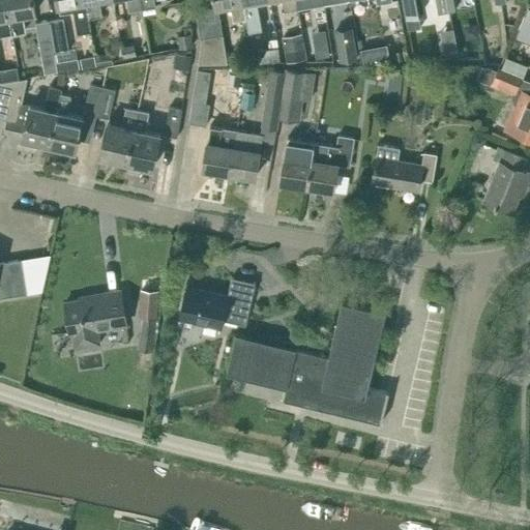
[(0,0),(0,33),(0,34),(13,31),(7,0),(0,0)]
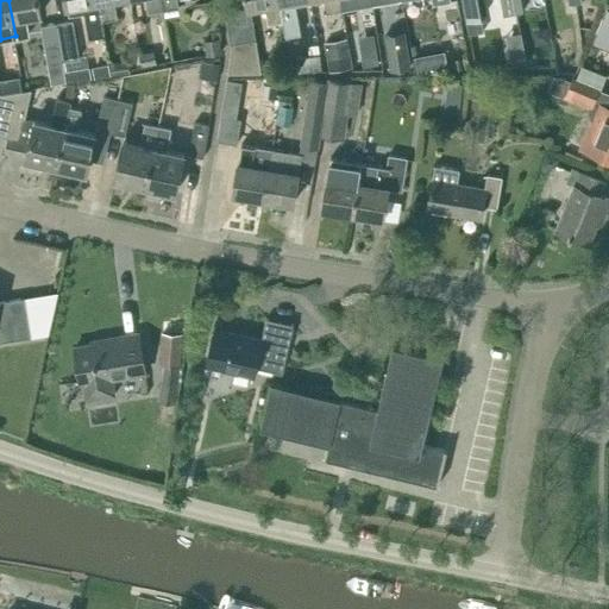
[(39,0),(8,0),(16,36),(29,33),(26,16),(42,13),(39,0)]
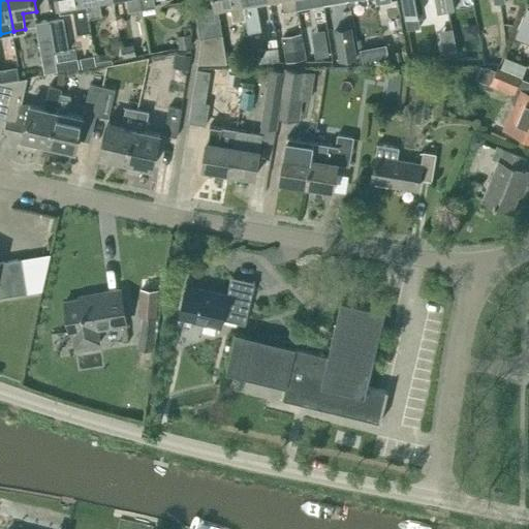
[(89,18),(86,0),(57,0),(58,6),(72,3),(78,33),(91,31),(89,18)]
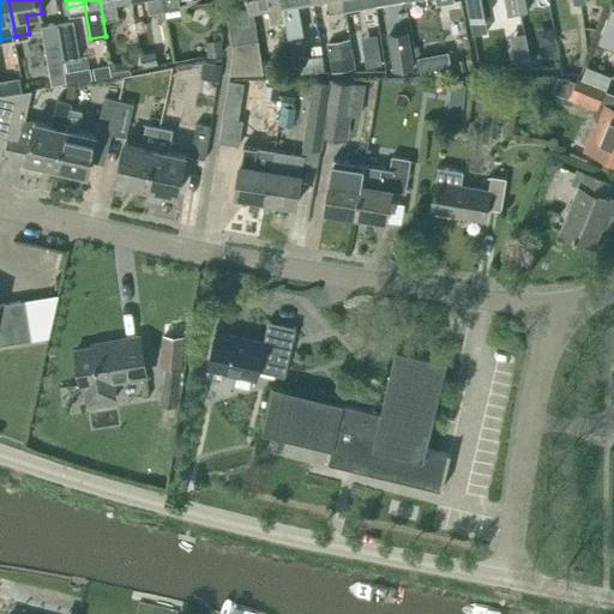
[(100,0),(103,20),(118,18),(114,0),(100,0)]
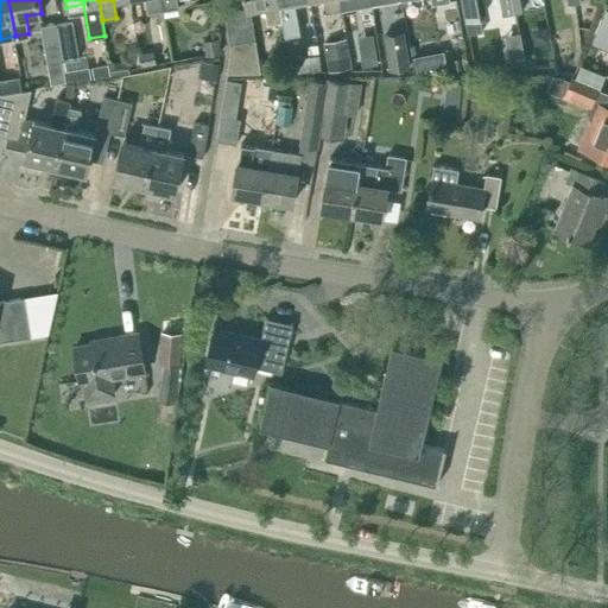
[(164,16),(162,0),(146,0),(149,12),(163,10),(164,16)]
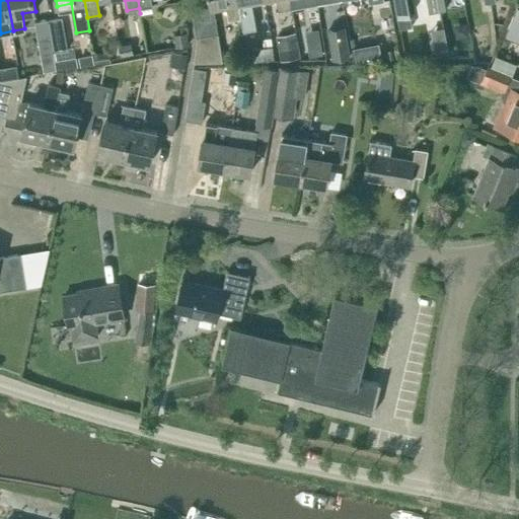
[(138,0),(140,13),(152,11),(151,6),(152,6),(151,0),(138,0)]
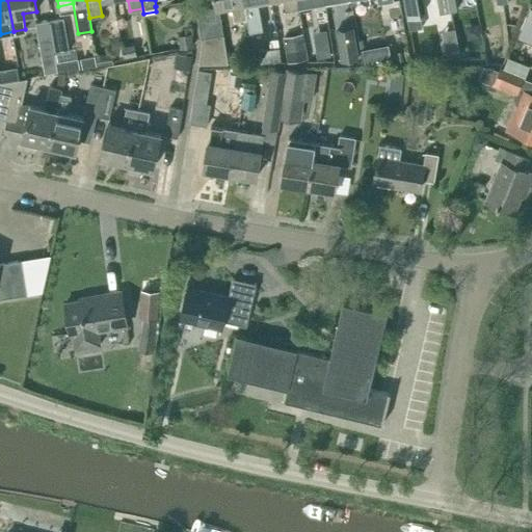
[(248,17),(245,0),(216,0),(218,6),(233,4),(235,19),(247,17),(248,17)]
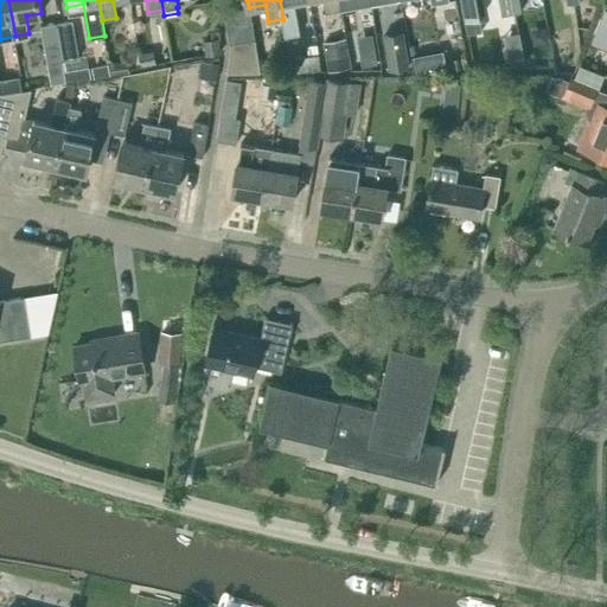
[(280,0),(283,19),(282,19),(285,37),(287,37),(301,33),(298,17),(294,0),(280,0)]
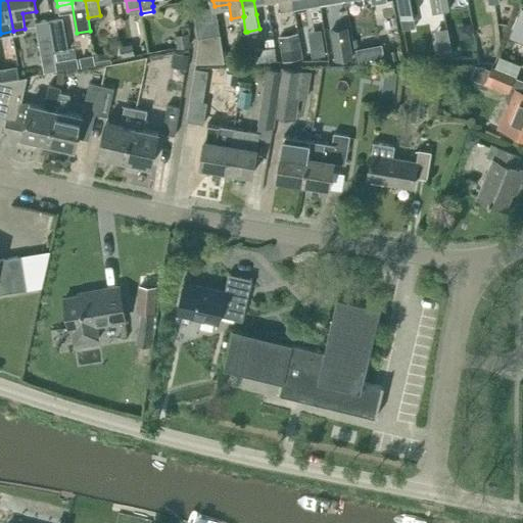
[(280,0),(282,10),(294,8),(295,8),(293,0),(280,0)]
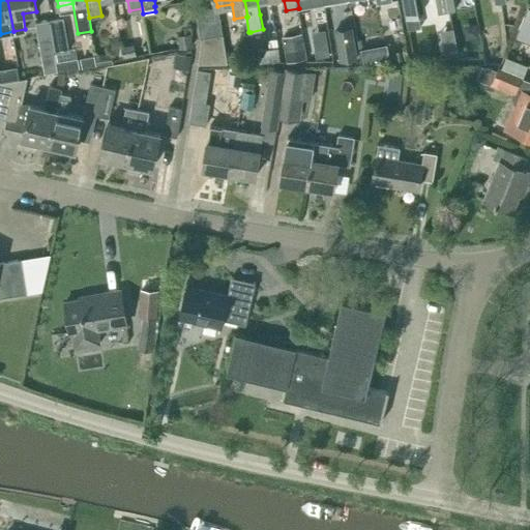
[(403,0),(406,20),(420,18),(416,0),(403,0)]
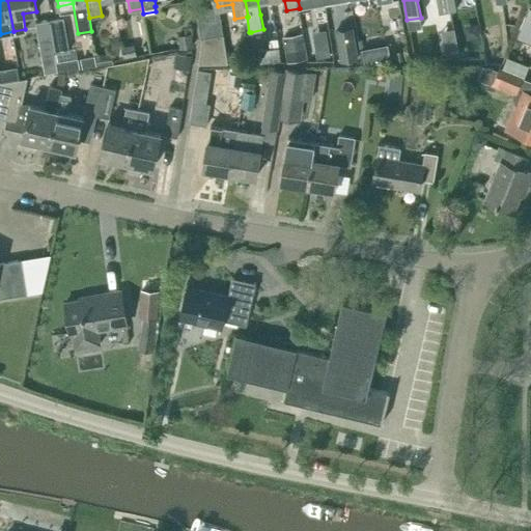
[(456,10),(453,0),(437,0),(440,14),(446,12),(451,11),(452,20),(457,18),(456,10)]
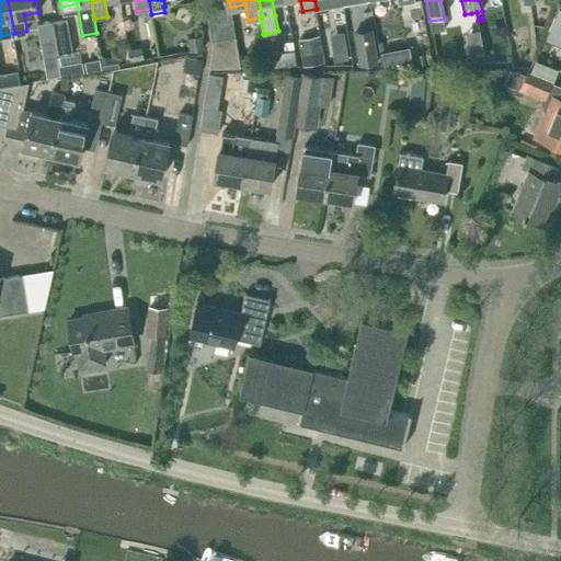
[(208,11),(213,39),(213,43),(210,67),(241,67),(236,36),(231,8),(208,11)]
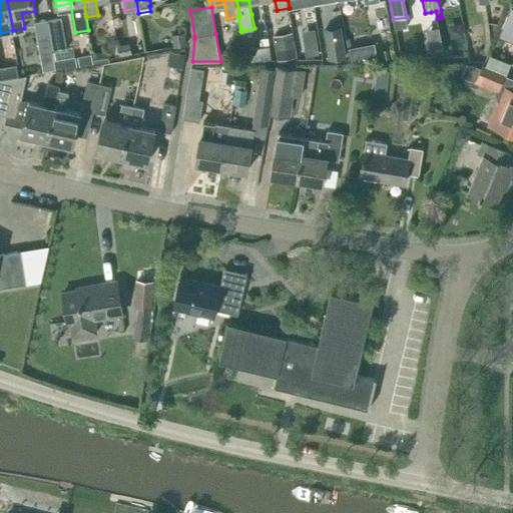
[(512,7),(511,7),(504,23),(512,26),(512,7)]
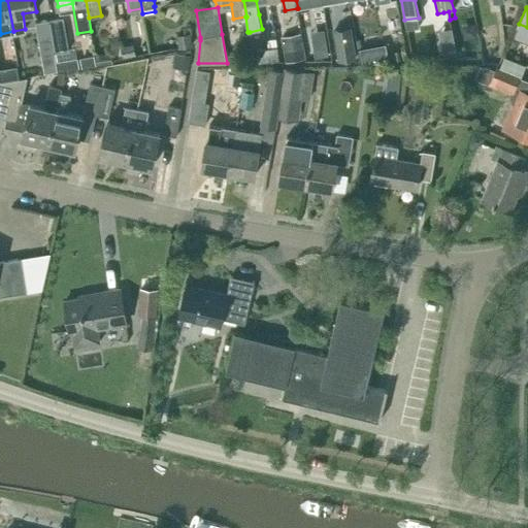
[(50,20),(59,70),(59,72),(79,68),(75,48),(69,51),(63,18),(50,20)]
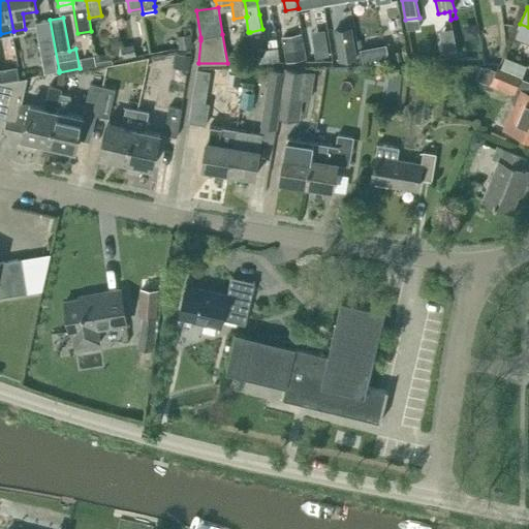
[(36,22),(39,38),(45,72),(59,70),(50,20),(36,22)]
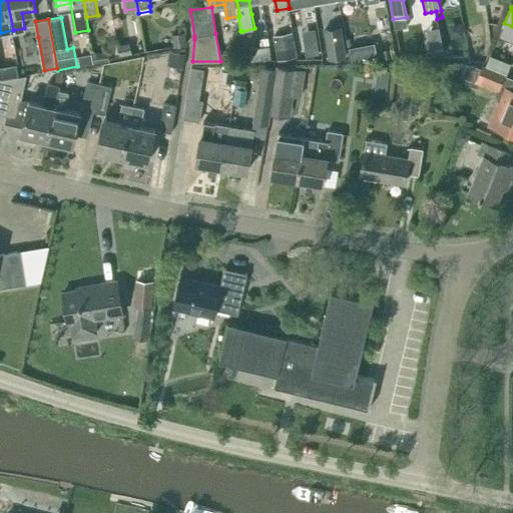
[(439,27),(426,29),(430,51),(443,49),(439,27)]
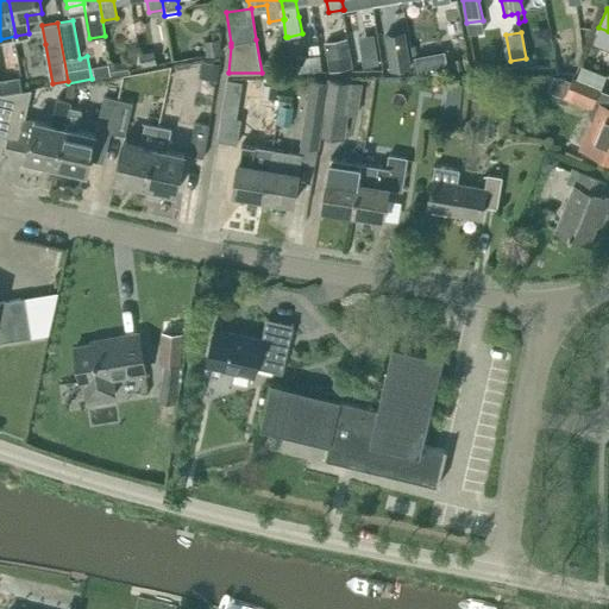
[(205,41),(207,56),(221,52),(219,38),(205,41)]
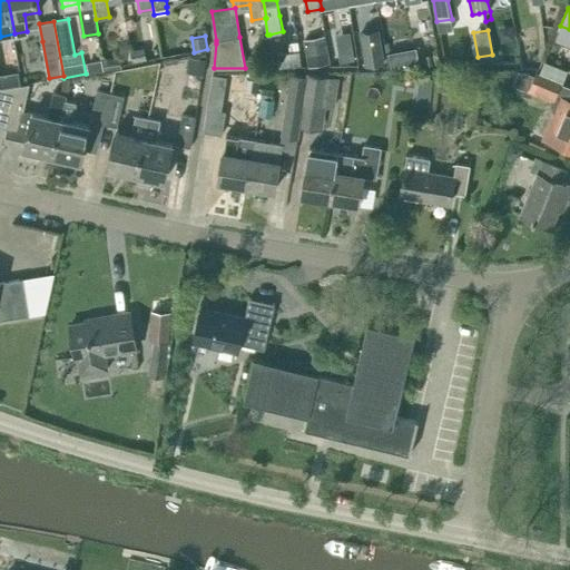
[(330,64),(326,40),(305,43),(308,67),(330,64)]
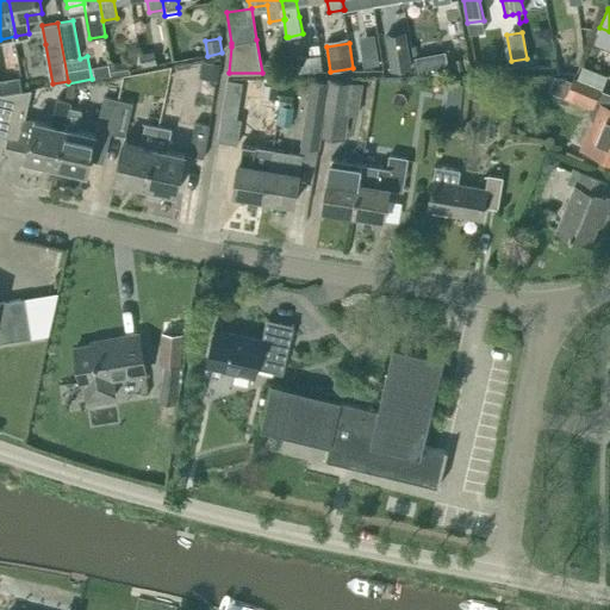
[(377,49),(361,51),(363,66),(379,63),(377,49)]
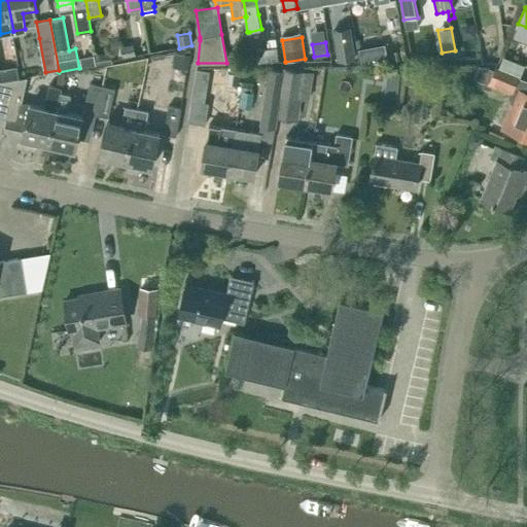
[(336,45),(338,62),(356,59),(353,42),(336,45)]
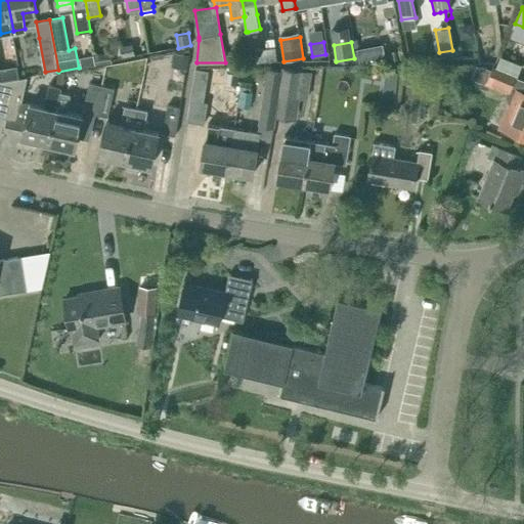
[(123,57),(135,54),(133,44),(121,46),(123,57)]
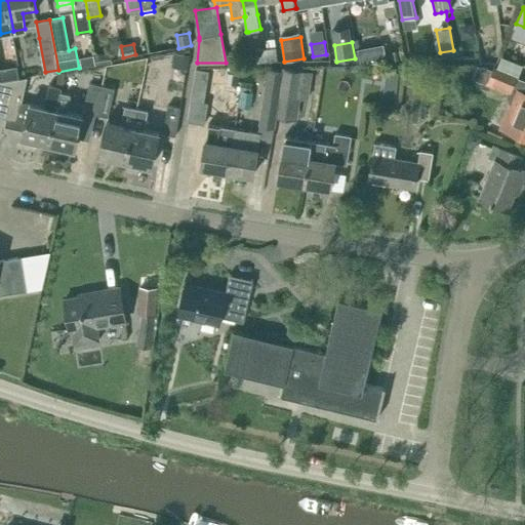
[(277,58),(276,46),(255,48),(257,62),(277,58)]
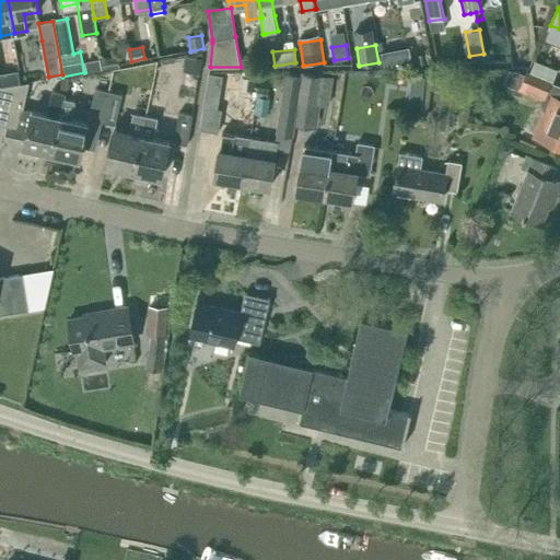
[(118,55),(101,57),(103,70),(120,67),(118,55)]
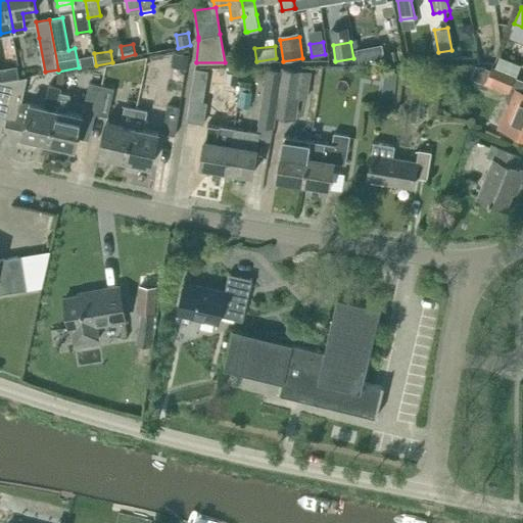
[(186,69),(188,55),(174,52),(172,67),(186,69)]
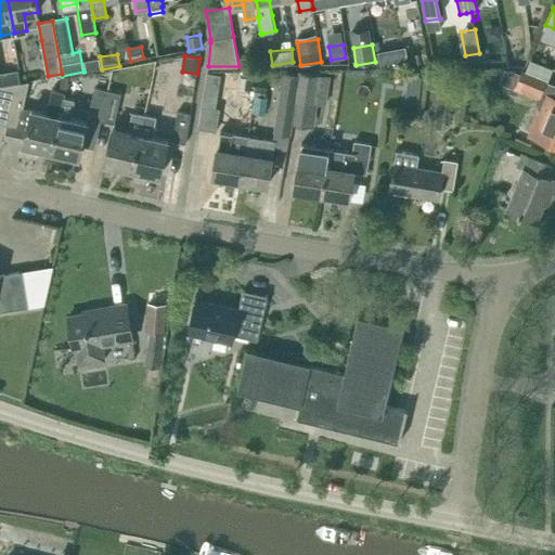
[(87,72),(102,69),(100,56),(85,60),(87,72)]
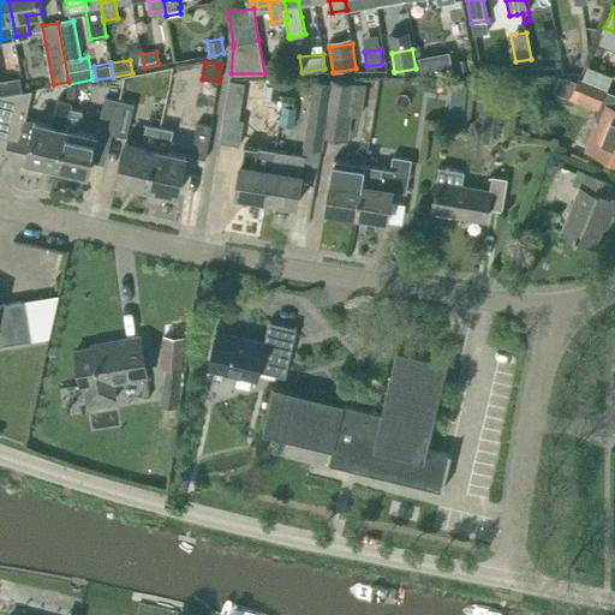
[(614,69),(592,63),(587,77),(613,84),(614,76),(614,69)]
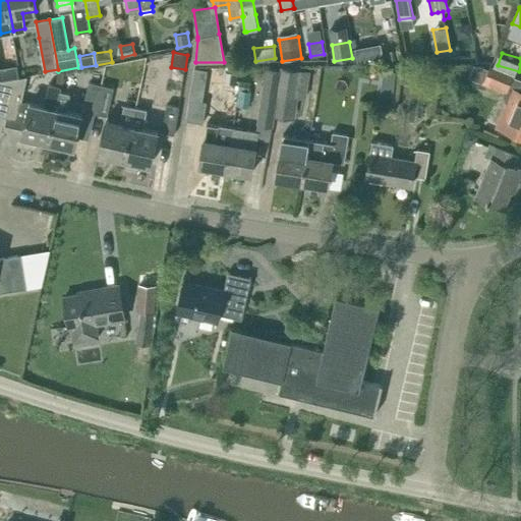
[(488,69),(482,83),(483,83),(503,92),(502,95),(506,101),(496,125),(503,128),(520,135),(520,92),(510,88),(514,75),(490,66),(490,65),(488,69)]
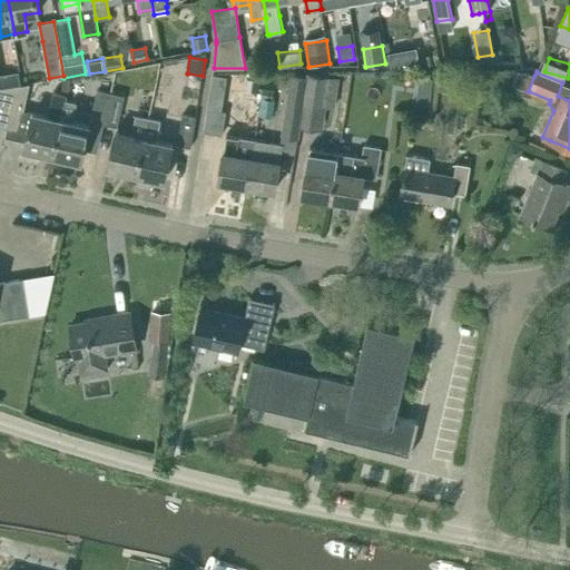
[(307,72),(307,77),(304,101),(324,104),(328,76),(307,72)]
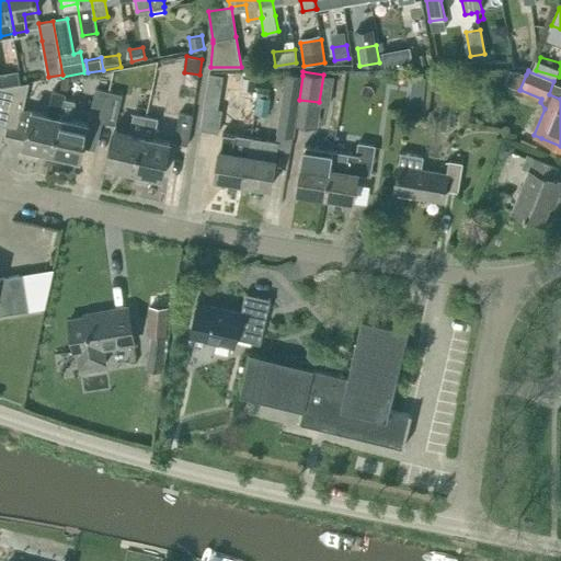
[(201,129),(219,133),(222,110),(218,109),(224,76),(210,73),(201,129)]
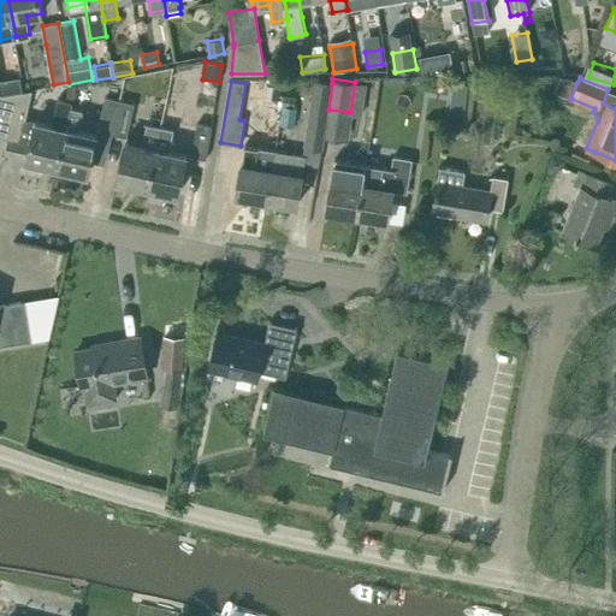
[(288,81),(284,105),(296,107),(297,93),(309,95),(311,86),(298,83),(298,82),(288,81)]
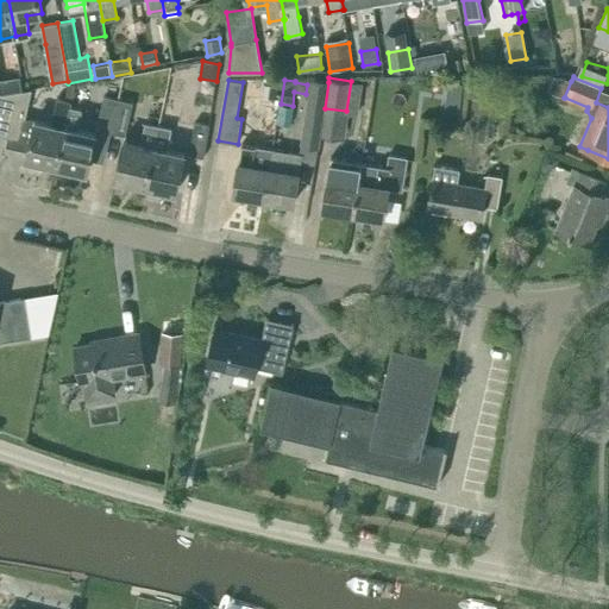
[(311,85),(308,99),(301,143),(319,145),(325,108),(328,82),(312,80),(311,85)]
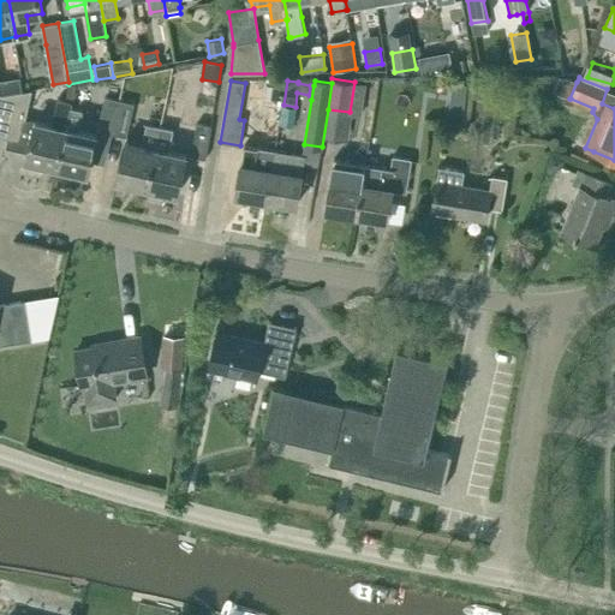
[(451,99),(466,100),(467,85),(453,83),(451,99)]
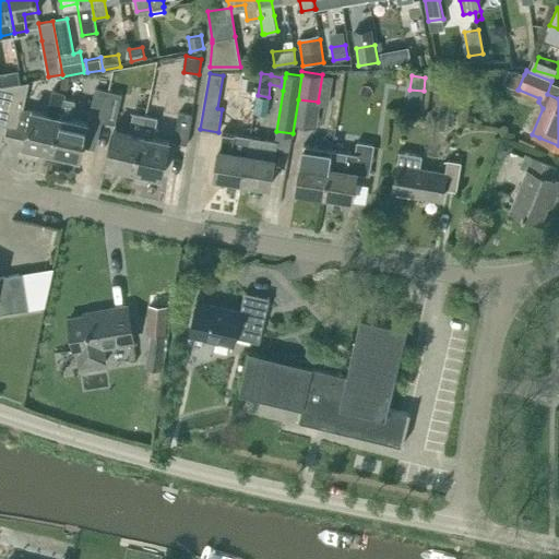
[(242,76),(240,88),(254,91),(256,79),(242,76)]
